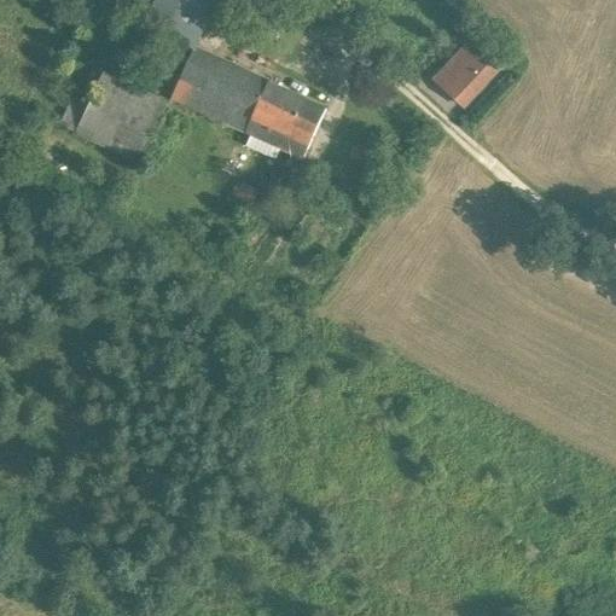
[(192,46),(213,0),(152,0),(141,24),(191,47),(192,46)]
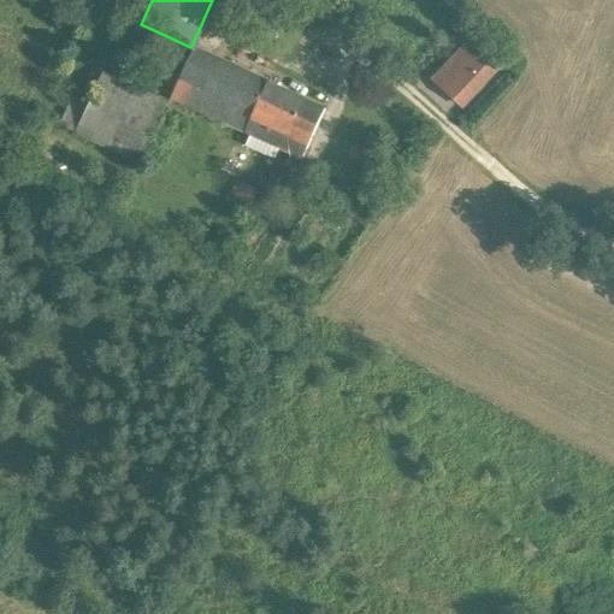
[(460,106),(497,65),(468,37),(430,78),(460,106)]
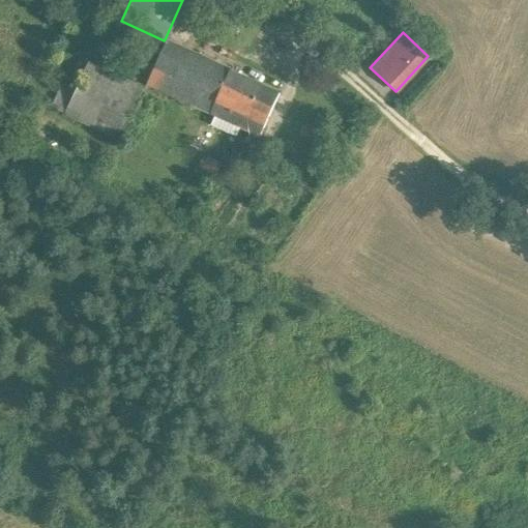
[(209,113),(229,69),(165,39),(164,40),(144,83),(209,113)]
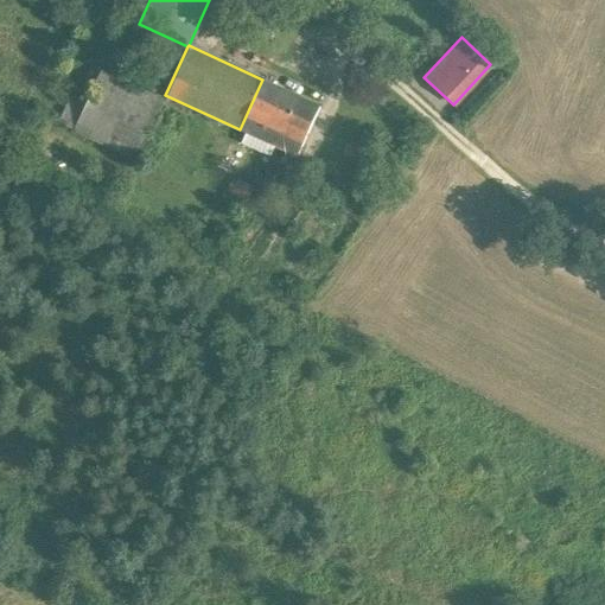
[(135,159),(164,100),(100,70),(84,103),(69,95),(57,121),(135,159)]
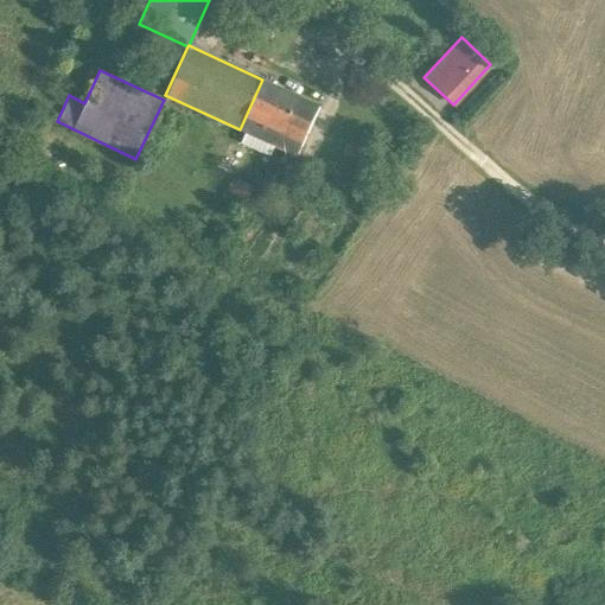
[(274,145),(297,95),(262,80),(240,129),(274,145)]
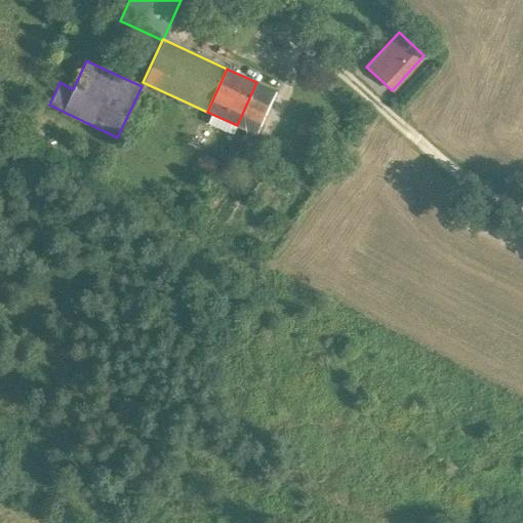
[(257,166),(270,139),(256,132),(275,91),(256,82),(237,125),(246,129),(234,155),(257,166)]
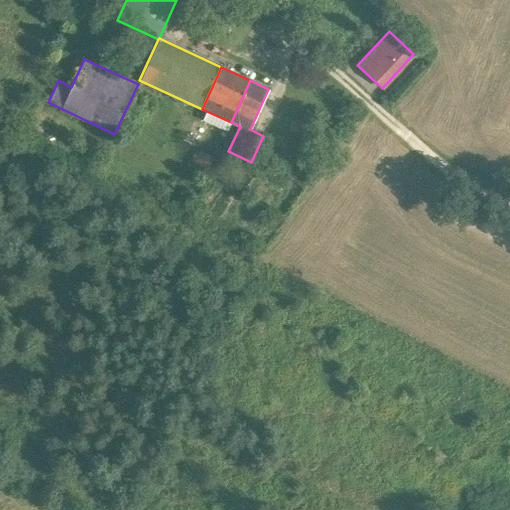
[(206,168),(211,157),(199,151),(194,163),(206,168)]
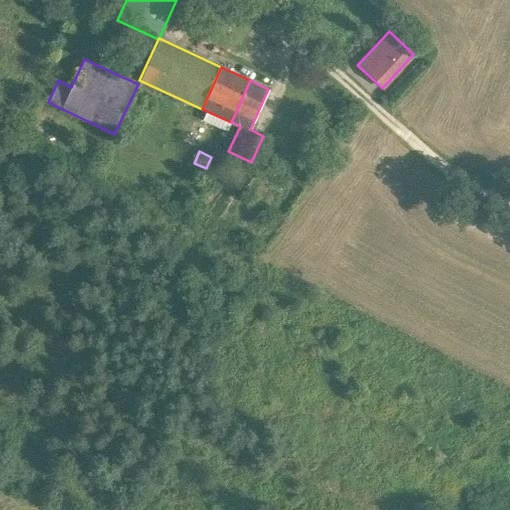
[(254,175),(265,180),(270,169),(259,164),(254,175)]
